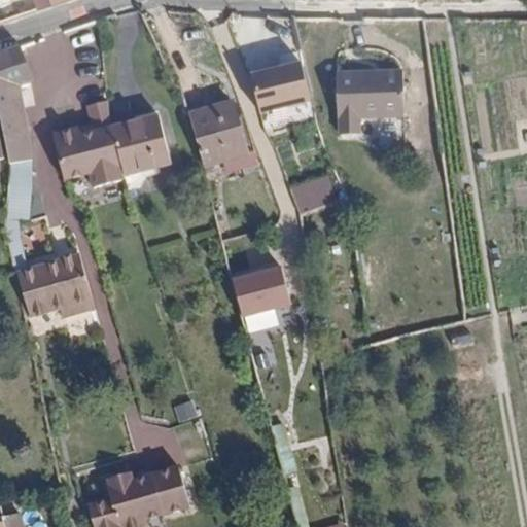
[(35,0),(40,9),(64,0),(35,0)]
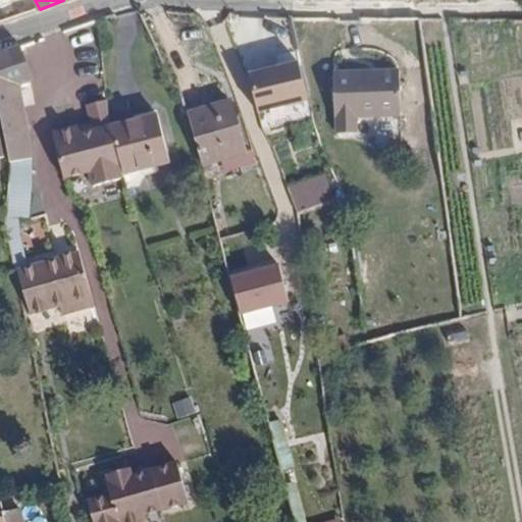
[(290,21),(269,25),(275,62),(296,58),(290,21)]
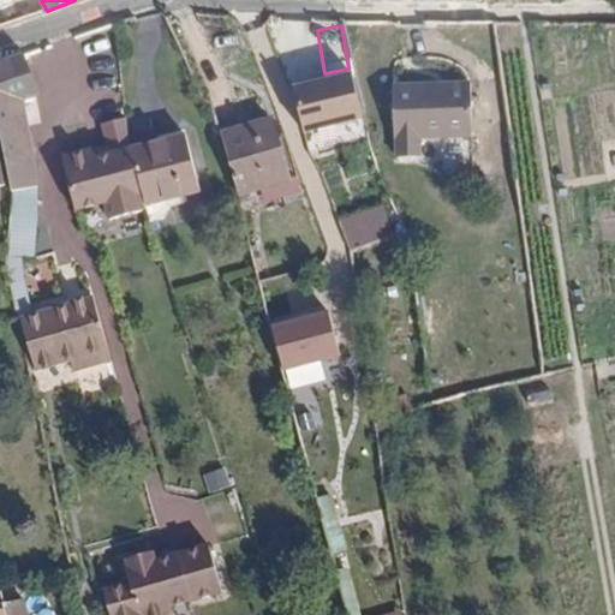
[(39,96),(23,55),(0,64),(0,135),(12,193),(39,187),(33,159),(34,157),(22,101),(39,96)]
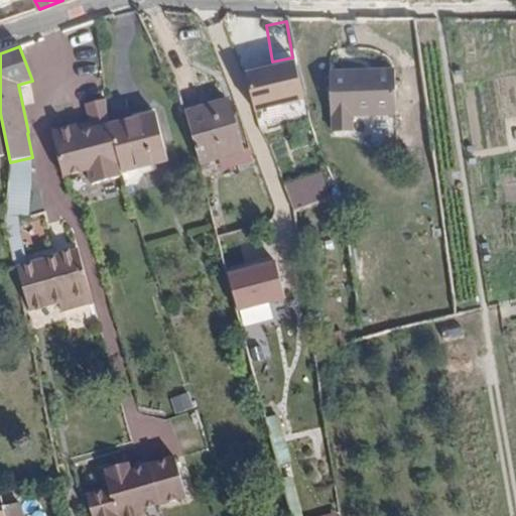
[(296,63),(248,75),(256,112),(263,110),(266,125),(309,115),(296,63)]
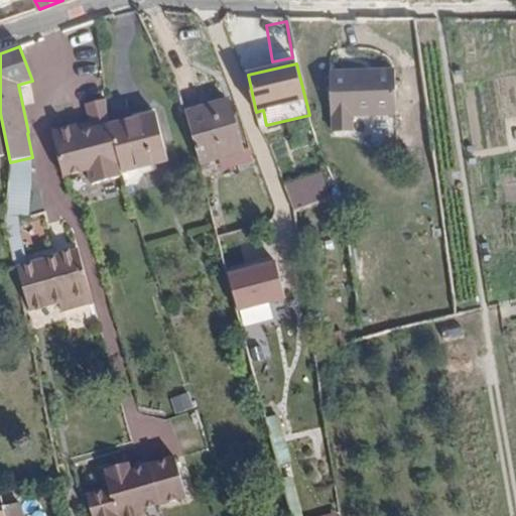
[(392,119),(392,75),(328,75),(327,120),(332,120),(332,135),(349,135),(350,119),(392,119)]
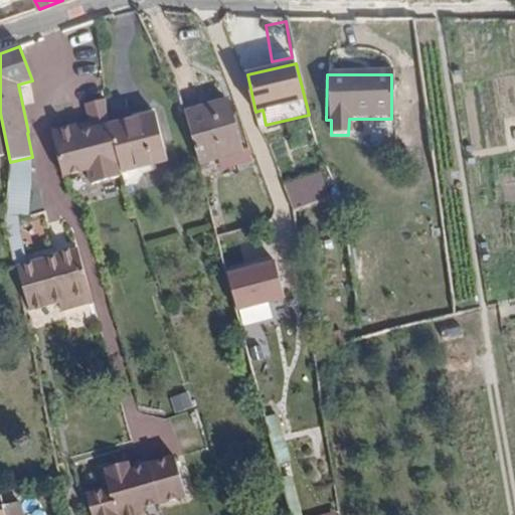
[(76,131),(53,137),(63,177),(90,170),(93,184),(122,177),(109,126),(106,100),(86,105),(92,130),(77,133),(76,131)]
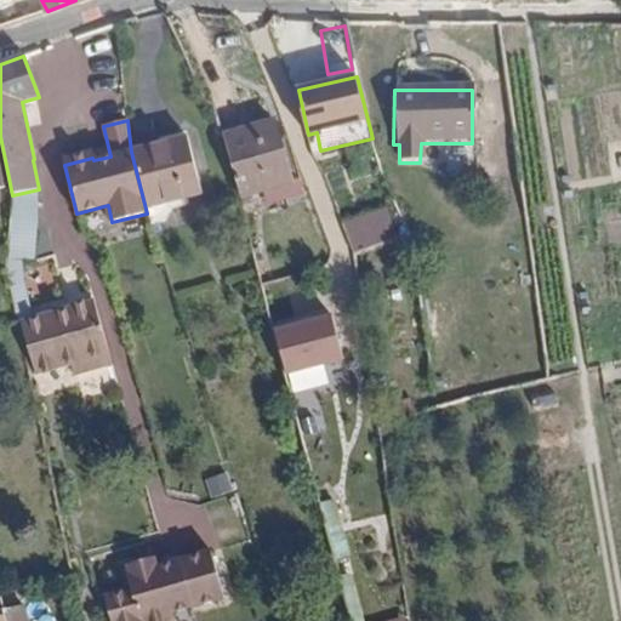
[(292,182),(288,167),(274,121),(223,137),(241,197),(266,191),(292,182)]
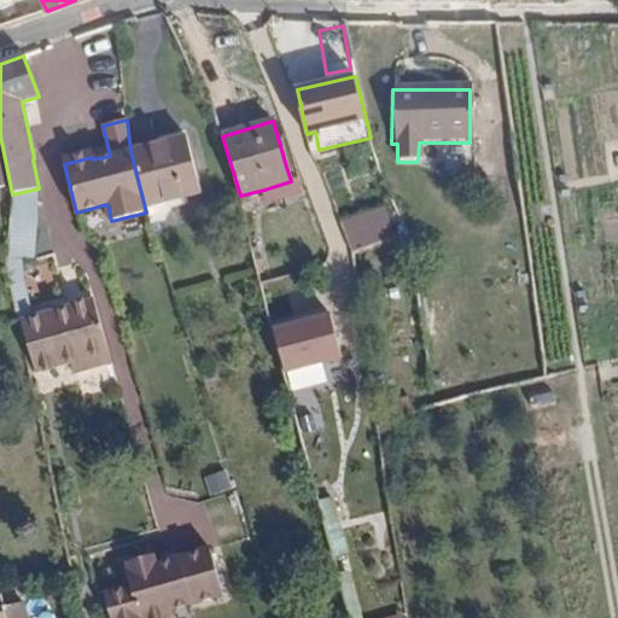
[(187,138),(130,151),(145,207),(147,213),(151,223),(164,220),(170,209),(168,202),(202,193),(187,138)]
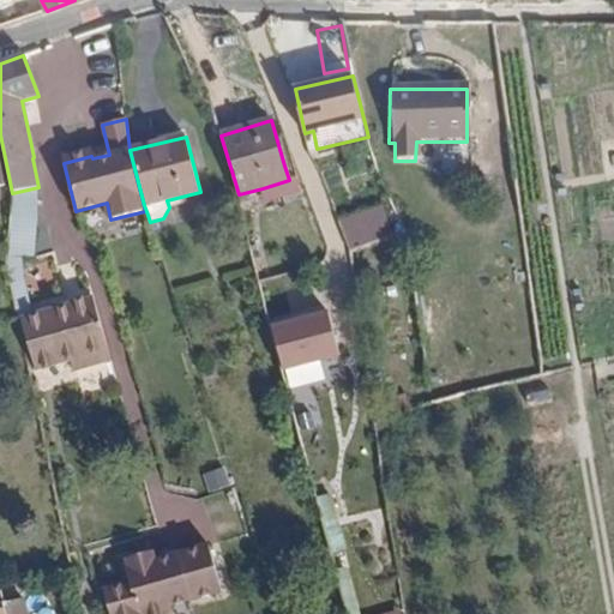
[(293,163),(284,166),(289,180),(263,188),(266,200),(300,191),(293,163)]
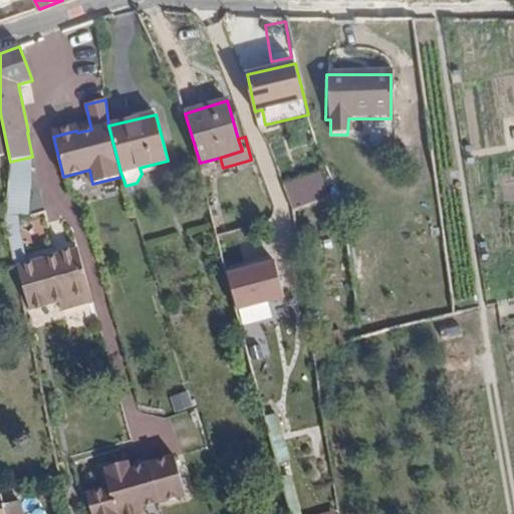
[(31,184),(32,157),(10,162),(8,182),(31,184)]
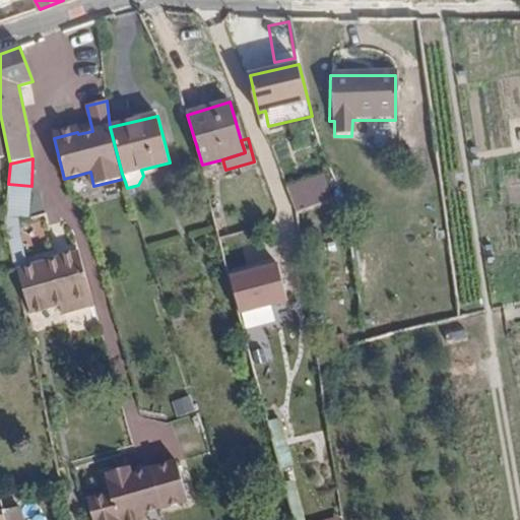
[(325,175),(289,188),(300,213),(335,200),(325,175)]
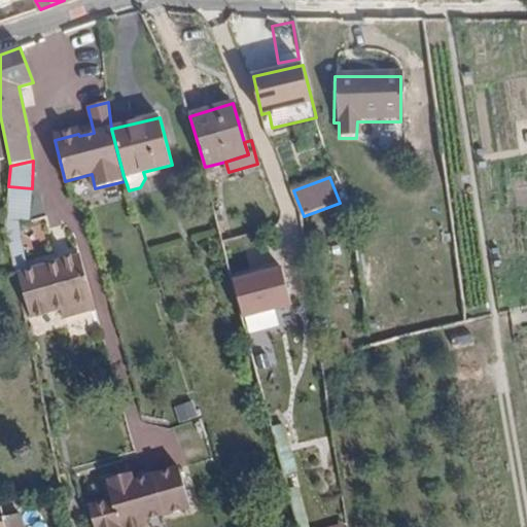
[(8,186),(5,220),(19,222),(29,223),(32,188),(8,186)]
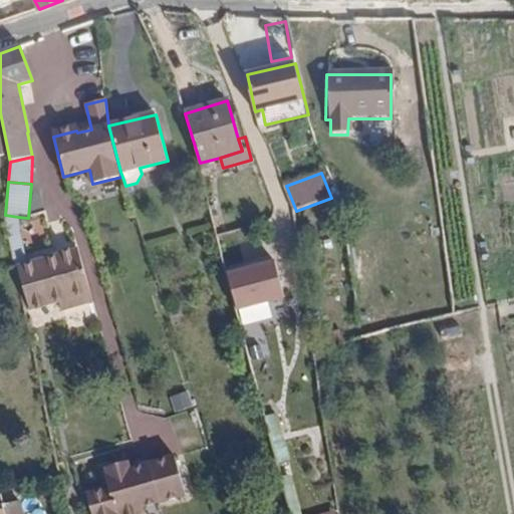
[(5,221),(15,267),(17,267),(28,264),(18,217),(5,215),(5,221)]
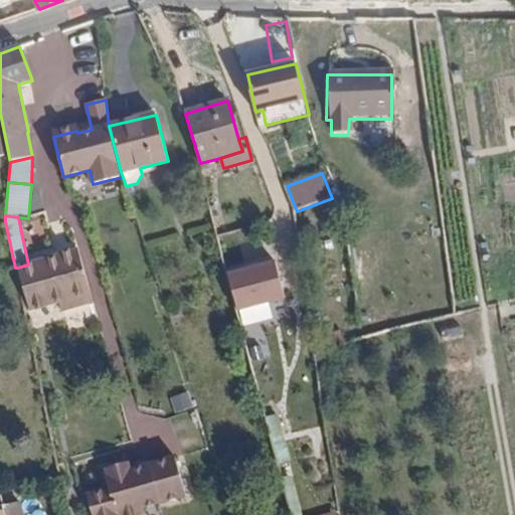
[(28,265),(17,268),(29,311),(59,303),(61,311),(93,303),(78,250),(28,265)]
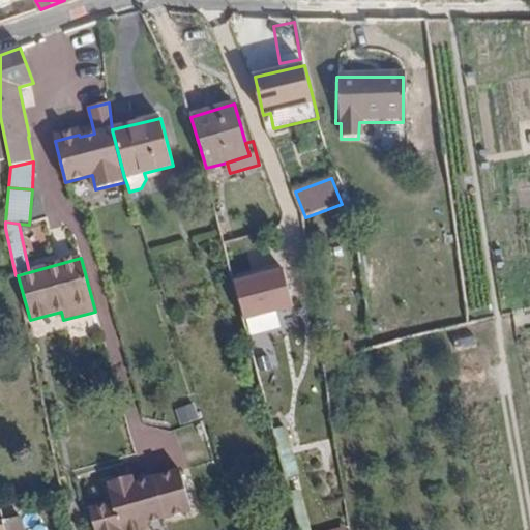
[(284,268),(234,282),(243,319),(294,305),(284,268)]
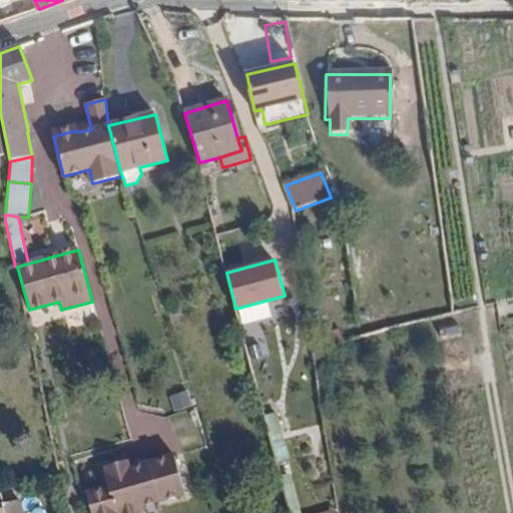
[(277,415),(265,418),(289,512),(299,512),(289,475),(293,474),(277,415)]
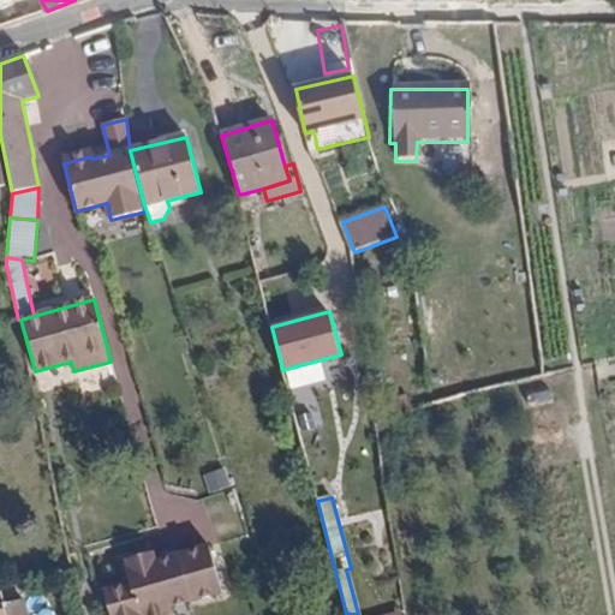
[(173,614),(172,607),(222,593),(209,547),(155,561),(153,553),(125,560),(127,568),(125,569),(129,584),(103,590),(109,614),(173,614)]
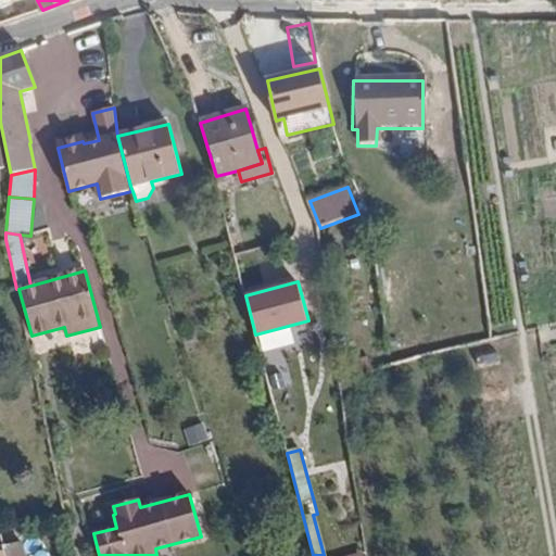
[(0,555),(23,555),(21,543),(3,547),(1,536),(0,536),(0,555)]
